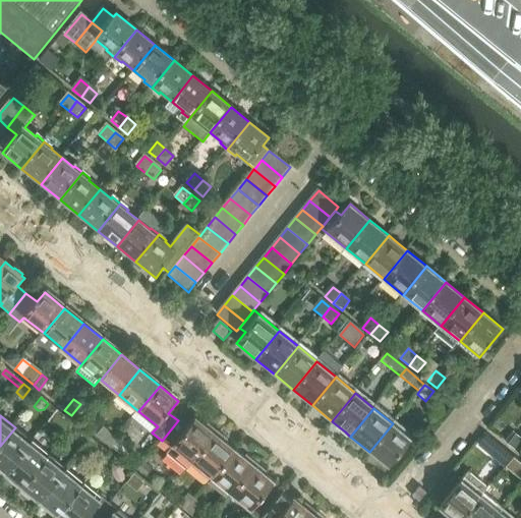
[(85,416),(80,422),(90,430),(95,424),(85,416)]
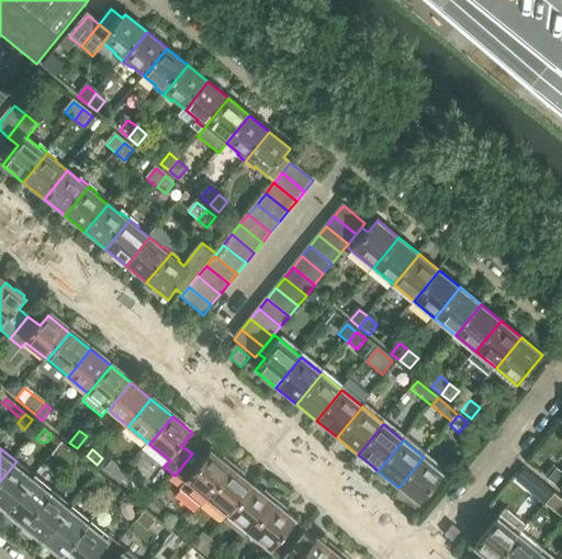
[(206,502),(235,468),(224,458),(223,460),(212,451),(202,462),(192,454),(175,476),(186,484),(180,491),(201,507),(206,501),(206,502)]
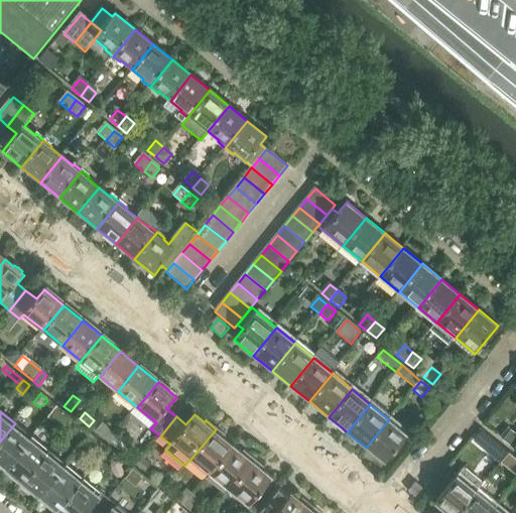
[(389,419),(366,447),(385,464),(408,435),(389,419)]
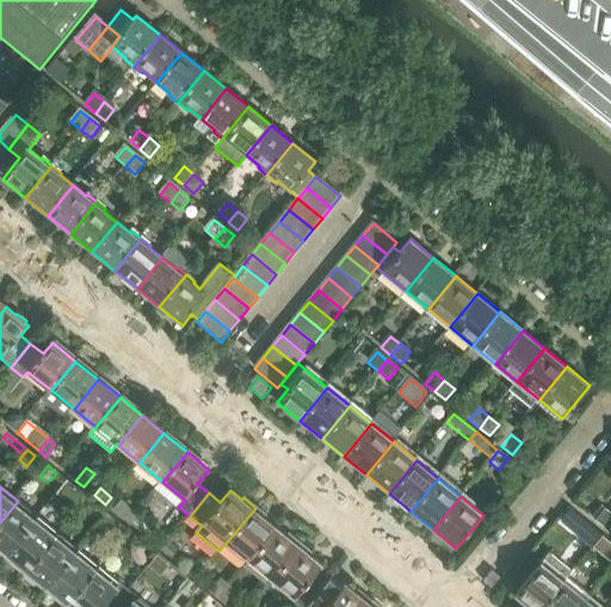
[(18,501),(0,522),(0,550),(1,549),(10,555),(38,519),(18,501)]
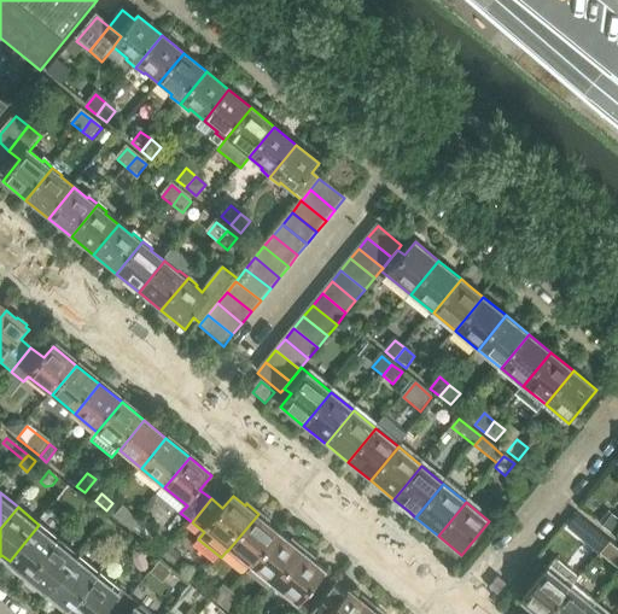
[(123,509),(116,519),(129,530),(136,520),(123,509)]
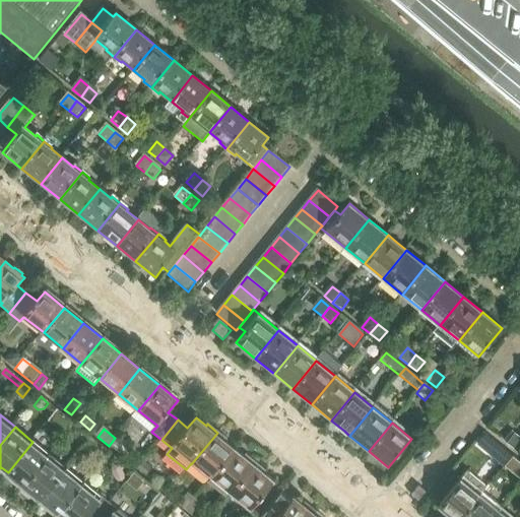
[(226,440),(217,433),(191,464),(211,480),(236,450),(225,442),(226,440)]
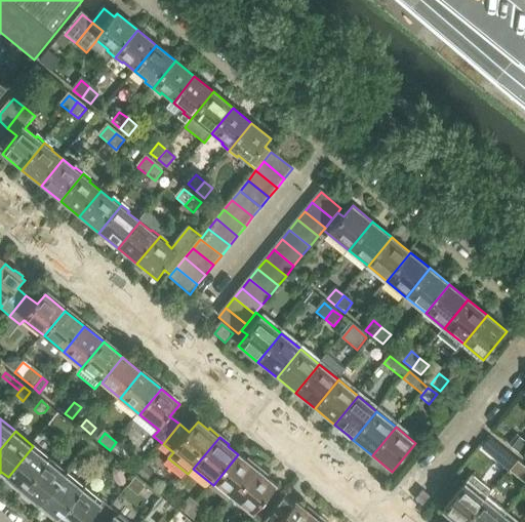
[(511,469),(518,460),(491,439),(483,450),(510,471),(511,469)]
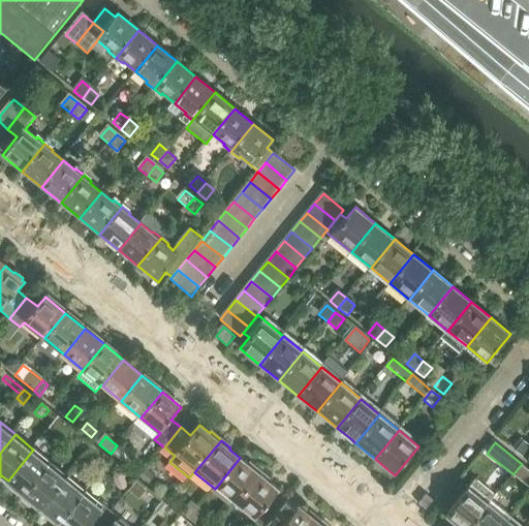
[(528,446),(525,443),(517,454),(525,461),(528,455),(528,446)]
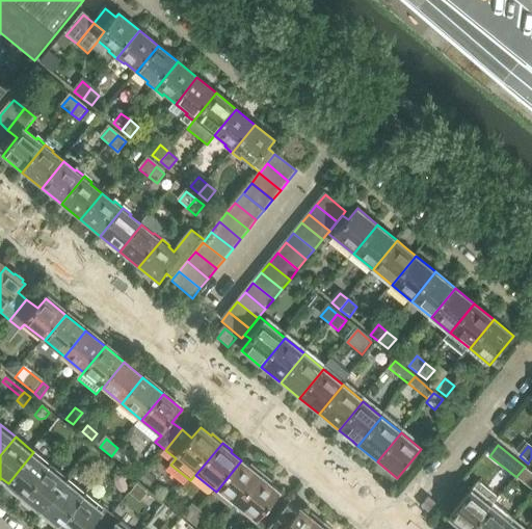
[(135,463),(117,448),(111,456),(129,471),(135,463)]
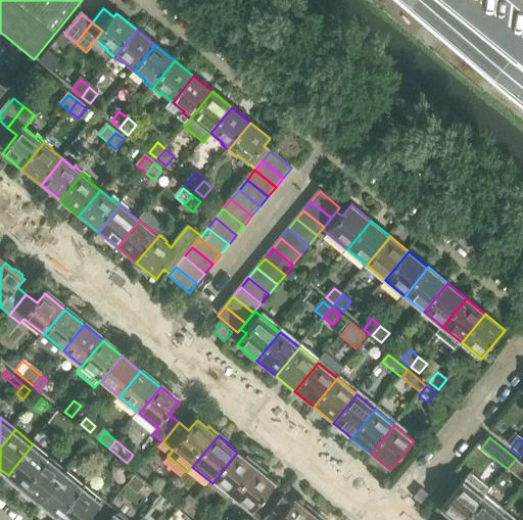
[(91,456),(98,446),(92,441),(85,451),(91,456)]
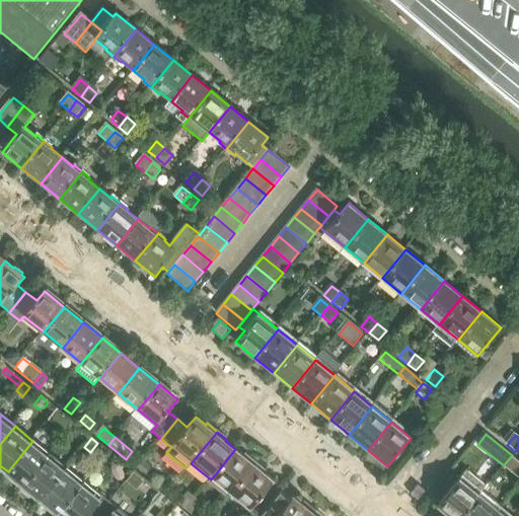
[(32,441),(8,471),(13,475),(10,480),(21,490),(50,454),(32,441)]
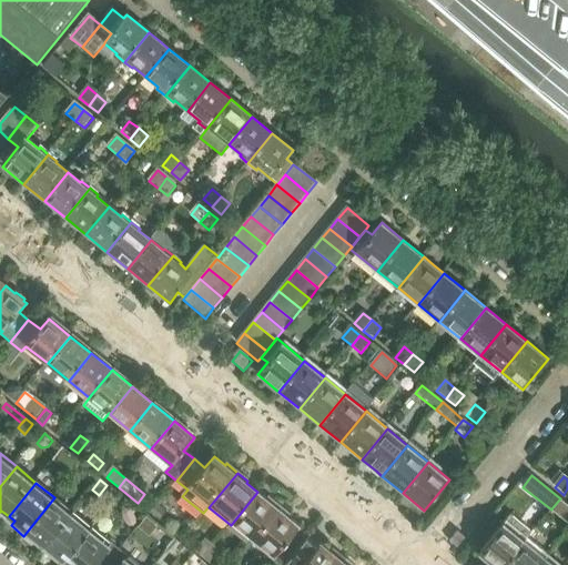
[(267,500),(257,492),(231,525),(252,543),(281,507),(269,498),(267,500)]
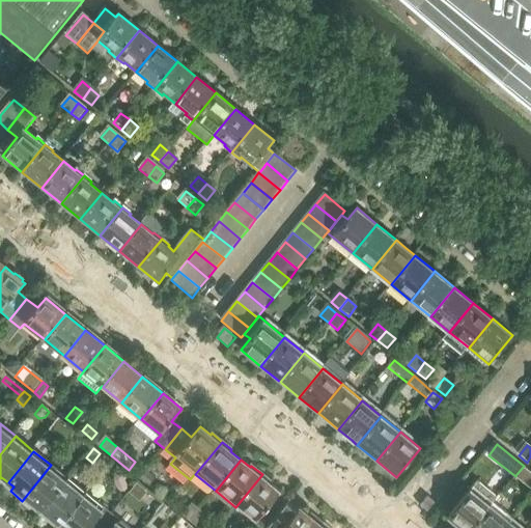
[(51,465),(22,501),(33,509),(36,506),(43,510),(68,479),(51,465)]
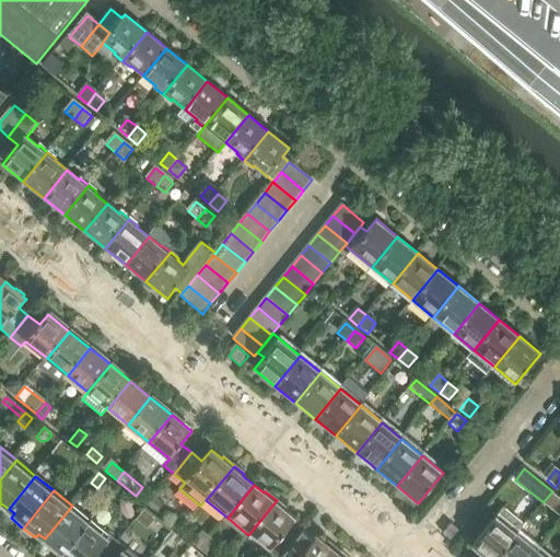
[(559,508),(559,497),(552,491),(545,500),(558,511),(559,508)]
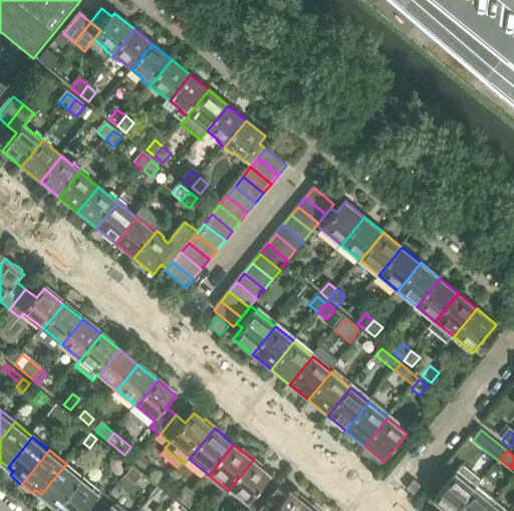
[(142,457),(136,464),(147,473),(153,466),(142,457)]
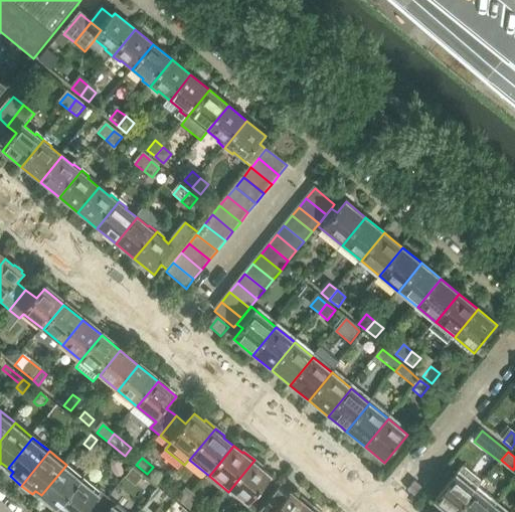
[(264,468),(254,460),(228,492),(252,511),(261,511),(274,496),(264,488),(273,477),(263,469),(264,468)]
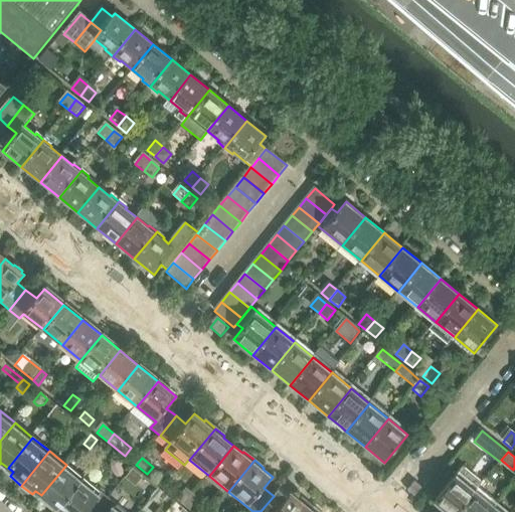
[(66,465),(41,495),(47,500),(44,504),(53,511),(58,511),(84,479),(66,465)]
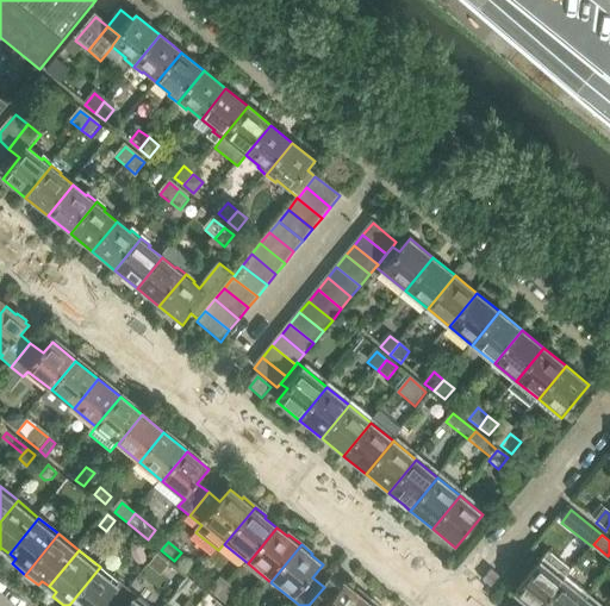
[(157,555),(149,564),(161,573),(168,563),(157,555)]
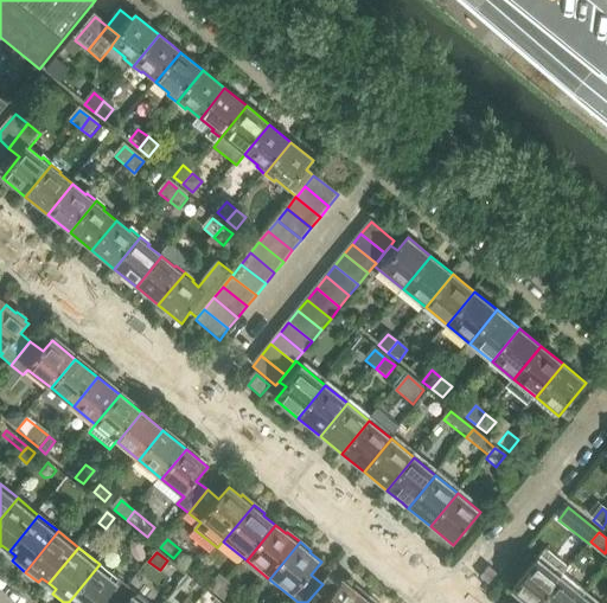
[(511,592),(523,602),(542,602),(562,578),(538,559),(511,592)]
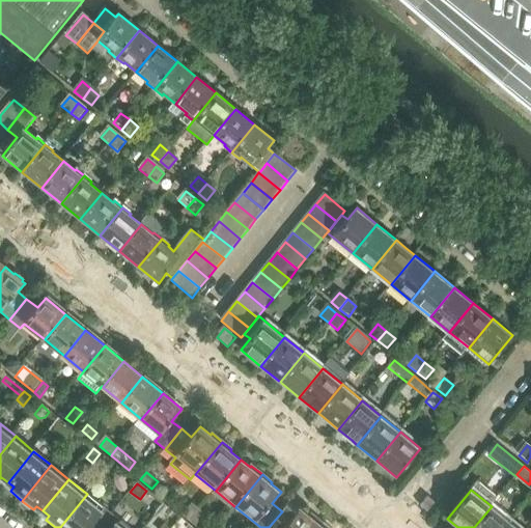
[(87,494),(60,527),(88,527),(104,508),(87,494)]
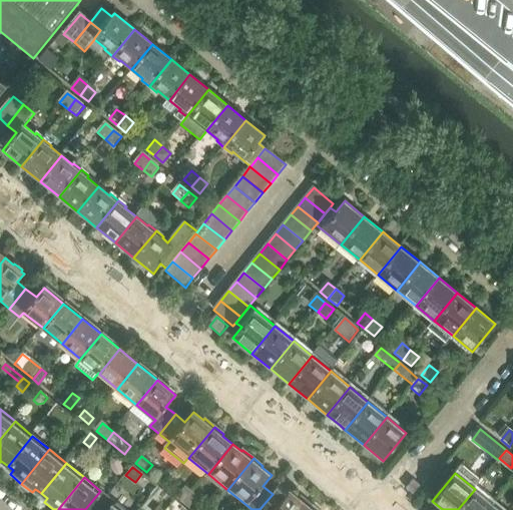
[(185,488),(178,498),(184,503),(191,493),(185,488)]
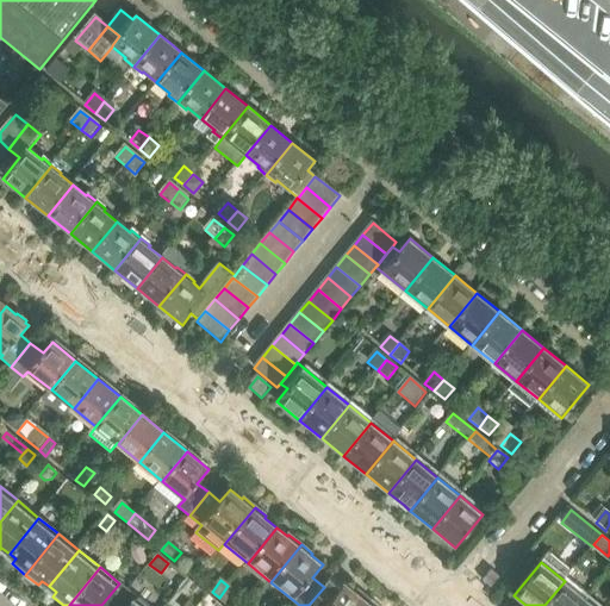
[(565,581),(545,605),(580,605),(586,599),(565,581)]
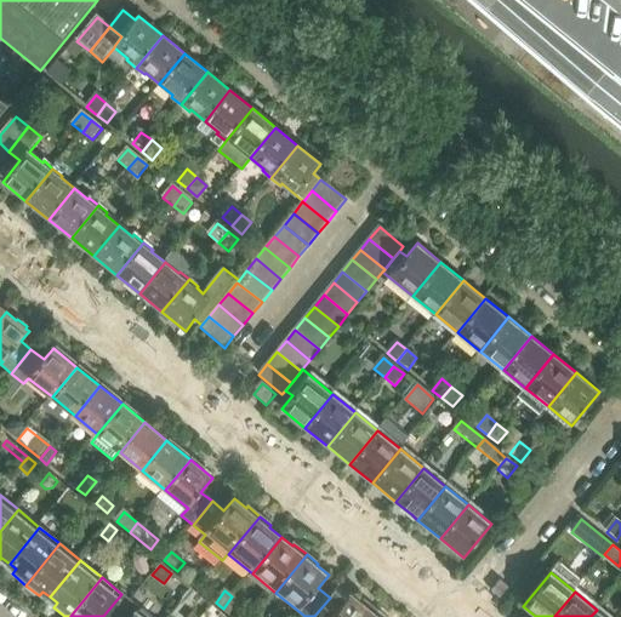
[(341,606),(330,598),(314,616),(372,616),(376,611),(364,601),(363,604),(351,593),(341,606)]
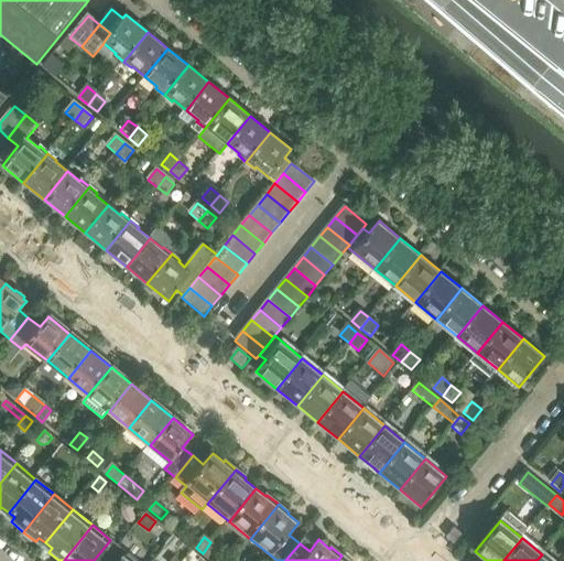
[(110,540),(94,560),(107,560),(119,547),(110,540)]
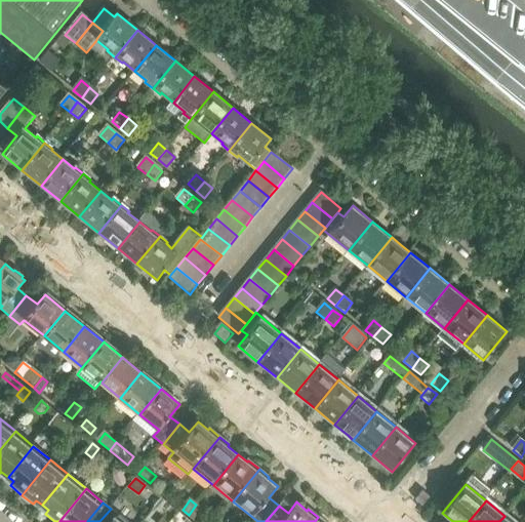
[(196,505),(189,515),(195,519),(202,510),(196,505)]
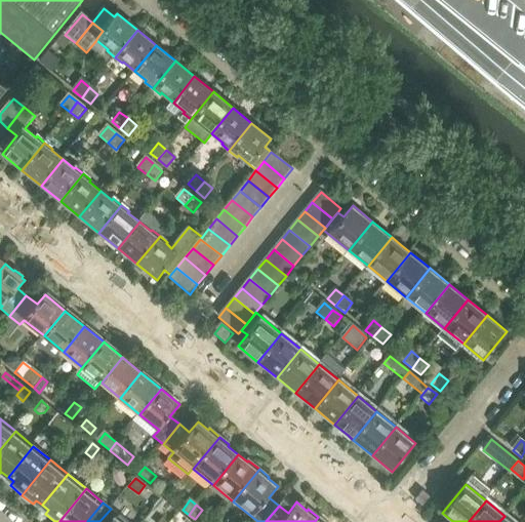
[(111,509),(99,521),(114,521),(119,516),(111,509)]
